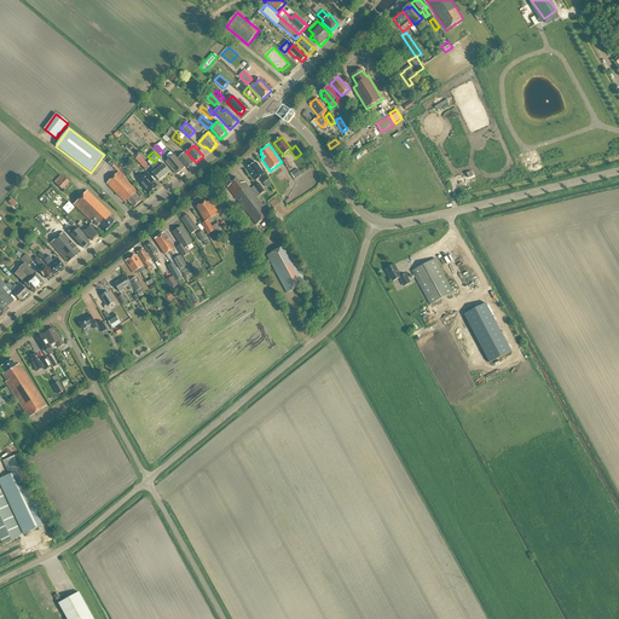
[(178,158),(187,169),(194,163),(184,154),(178,158)]
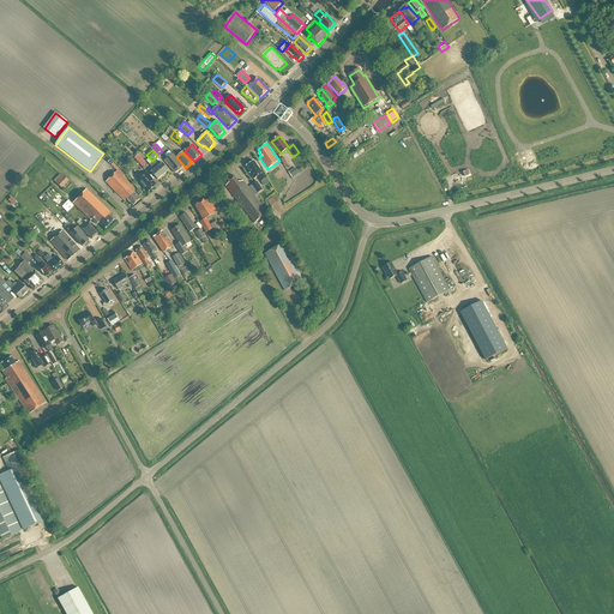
[(164,161),(175,174),(184,167),(173,155),(164,161)]
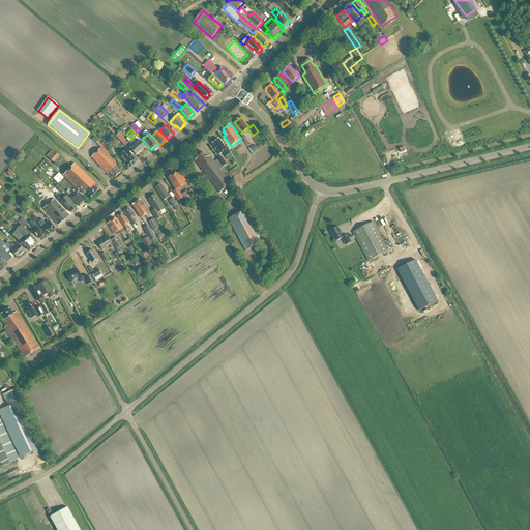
[(138,143),(134,139),(131,141),(134,143),(136,145),(141,152),(146,148),(140,141),(138,143)]
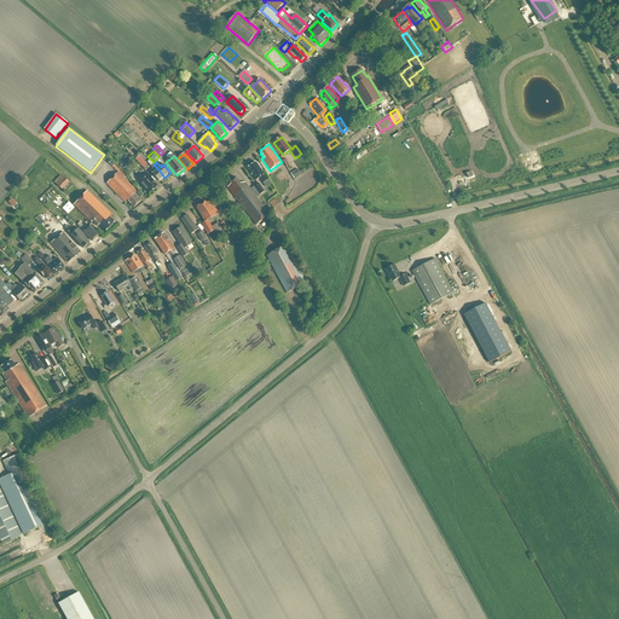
[(264,184),(268,180),(256,162),(248,168),(253,174),(252,175),(256,181),(260,178),(264,184)]
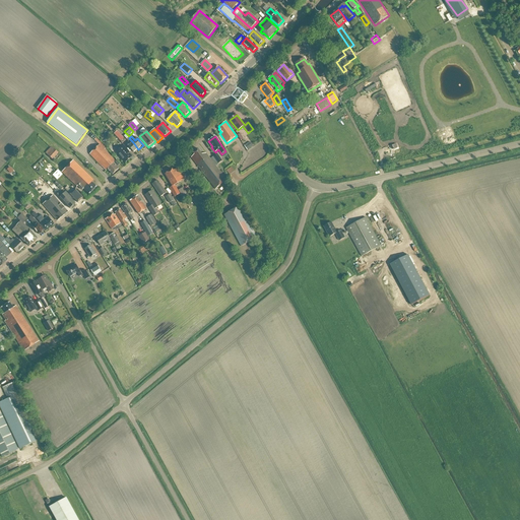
[(107,171),(107,170),(112,176),(119,169),(114,164),(115,161),(105,150),(106,148),(101,143),(96,138),(94,140),(100,145),(89,154),(102,168),(103,167),(107,171)]
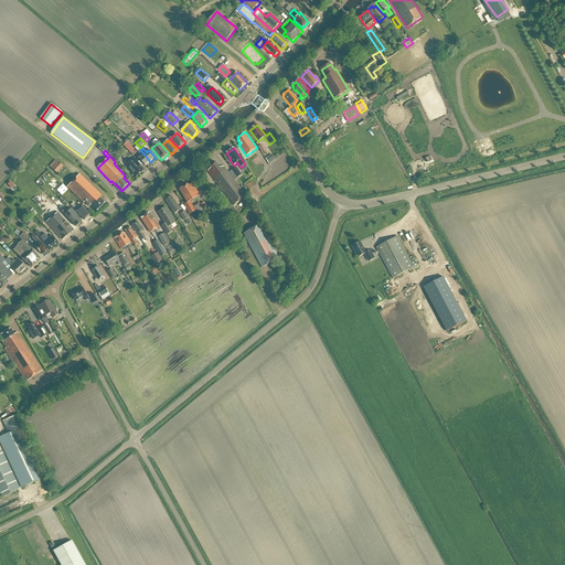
[(141,166),(127,150),(125,152),(132,160),(126,166),(136,178),(142,172),(138,168),(141,166)]
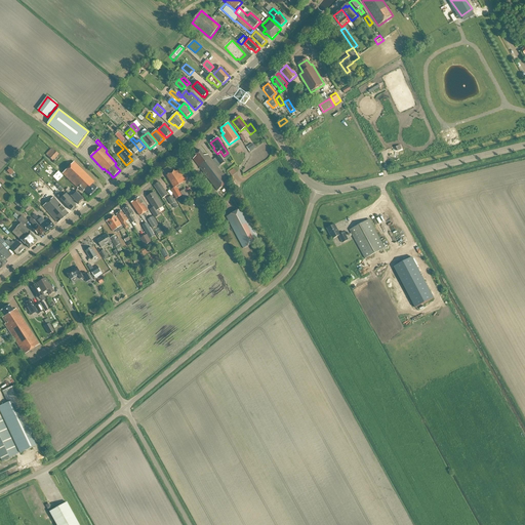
[(132,146),(130,144),(127,146),(135,154),(139,151),(134,144),(132,146)]
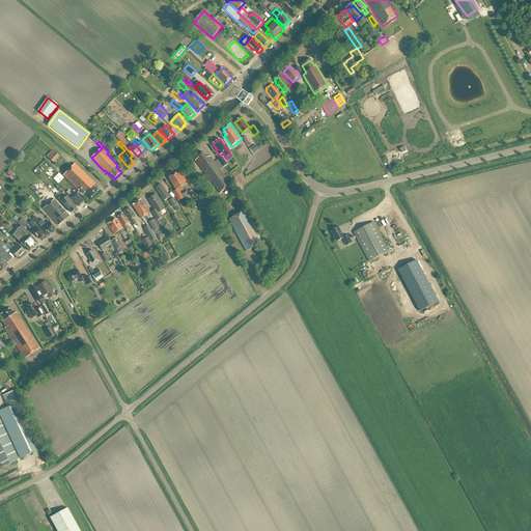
[(54,165),(60,159),(58,158),(59,157),(52,150),(46,157),(54,165)]
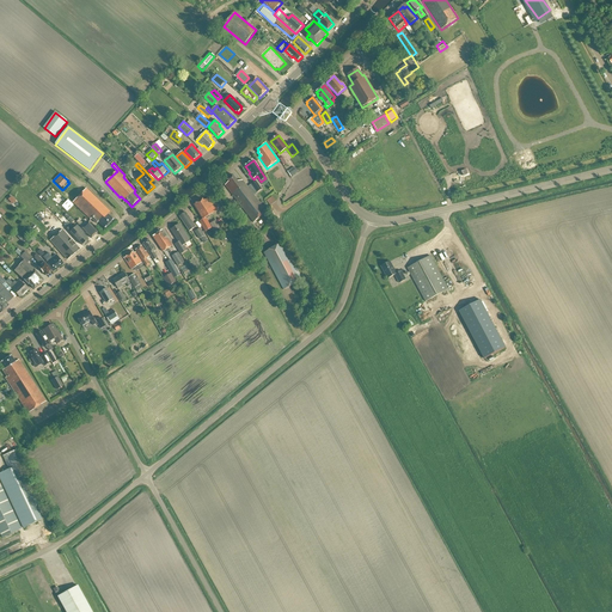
[(254,224),(267,212),(243,181),(238,182),(233,176),(228,181),(230,182),(225,185),(254,224)]
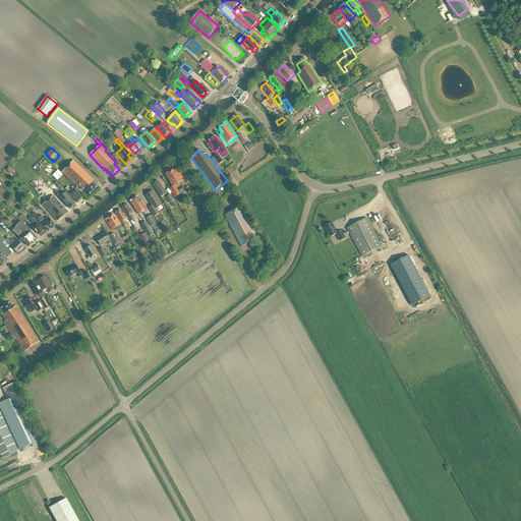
[(219,164),(223,162),(218,155),(212,159),(216,164),(218,163),(219,164)]
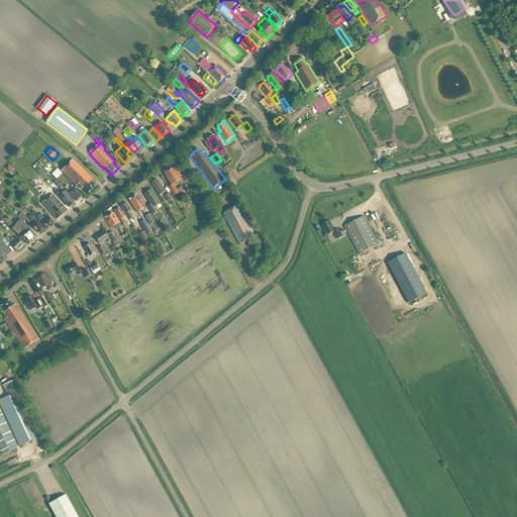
[(83,188),(88,193),(95,186),(91,182),(93,180),(73,160),(61,172),(76,186),(77,185),(82,190),(83,188)]
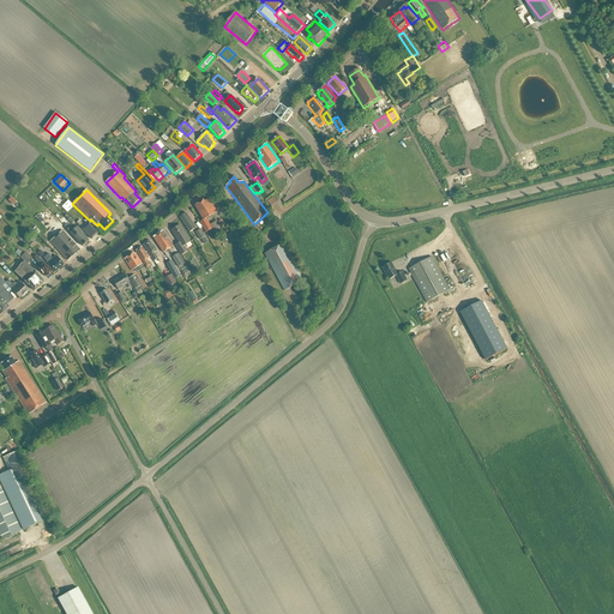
[(217,222),(210,226),(206,220),(218,212),(216,209),(210,199),(205,203),(204,200),(194,206),(204,221),(200,223),(206,233),(212,229),(214,232),(221,228),(217,222)]
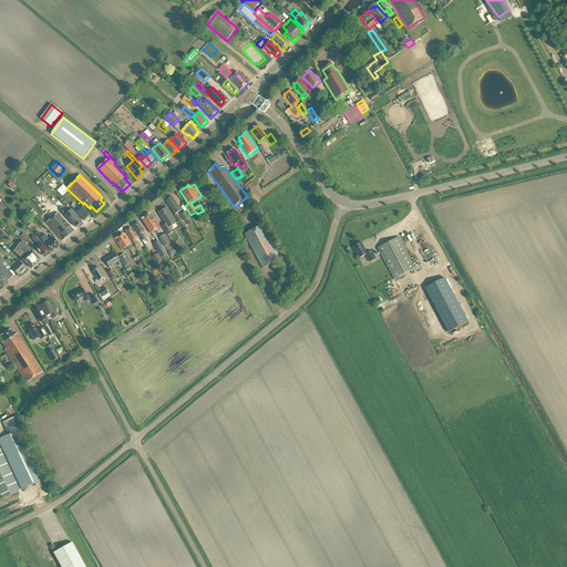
[(68,191),(62,186),(57,192),(62,196),(68,191)]
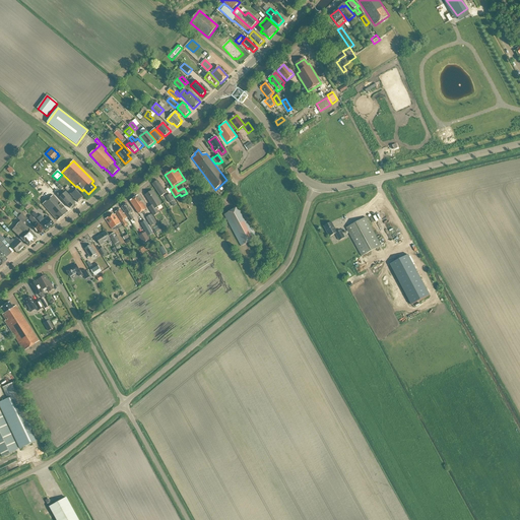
[(161,197),(167,193),(158,181),(152,185),(161,197)]
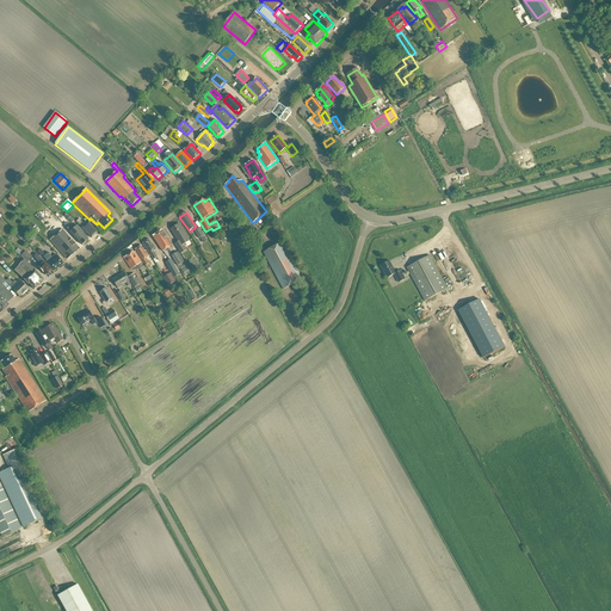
[(75,222),(81,228),(91,239),(98,233),(88,223),(86,224),(85,222),(82,223),(79,220),(75,222)]
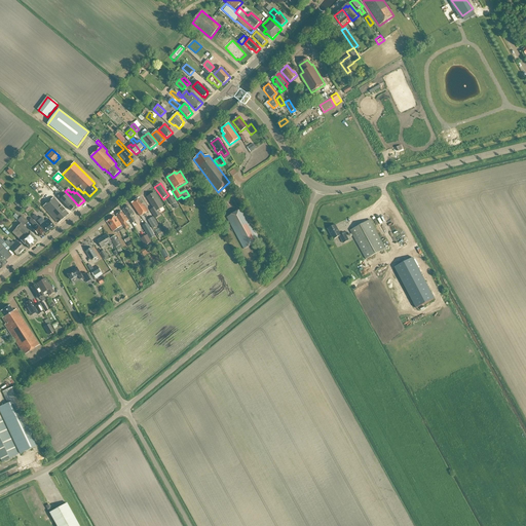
[(158,211),(163,208),(154,193),(147,197),(154,209),(151,211),(156,219),(160,216),(158,211)]
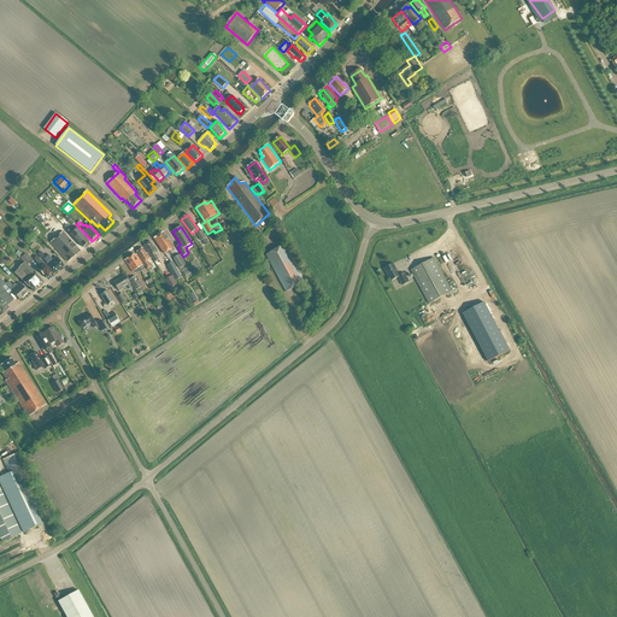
[(89,242),(84,238),(84,236),(77,228),(71,234),(69,230),(68,231),(82,248),(89,242)]
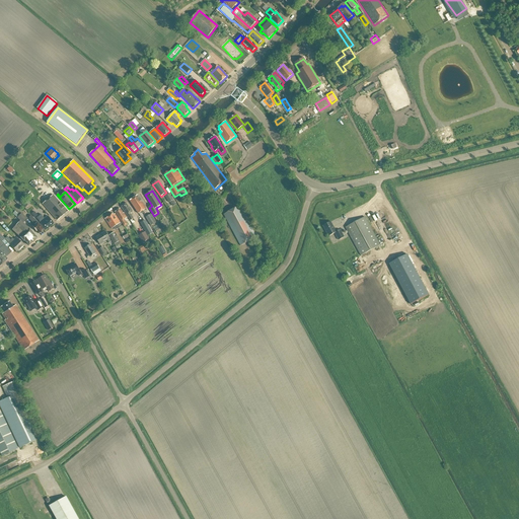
[(53,195),(43,204),(57,221),(67,212),(53,195)]
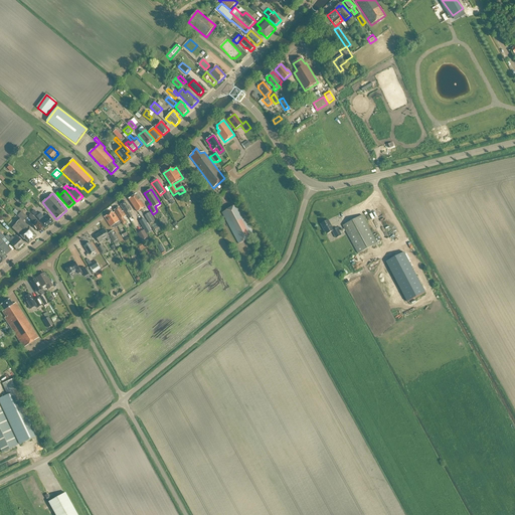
[(142,210),(145,207),(137,194),(133,197),(142,210)]
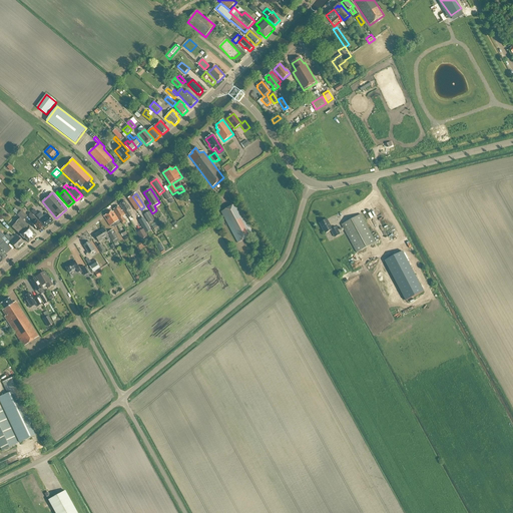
[(234,202),(238,200),(234,193),(230,196),(234,202)]
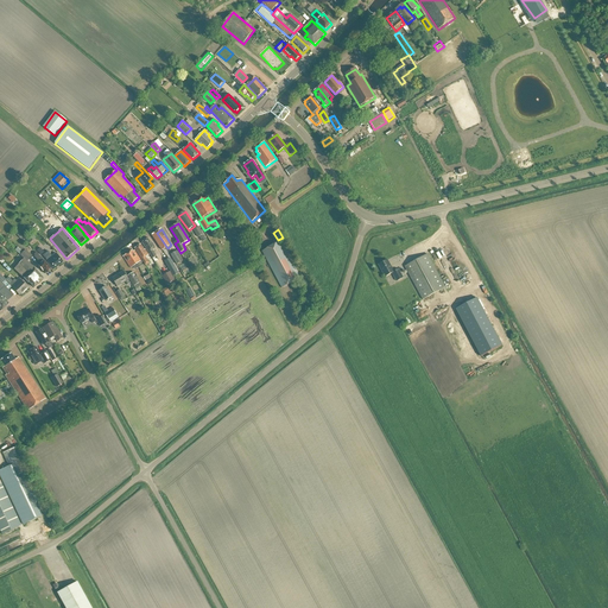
[(163,251),(168,248),(157,233),(152,235),(163,251)]
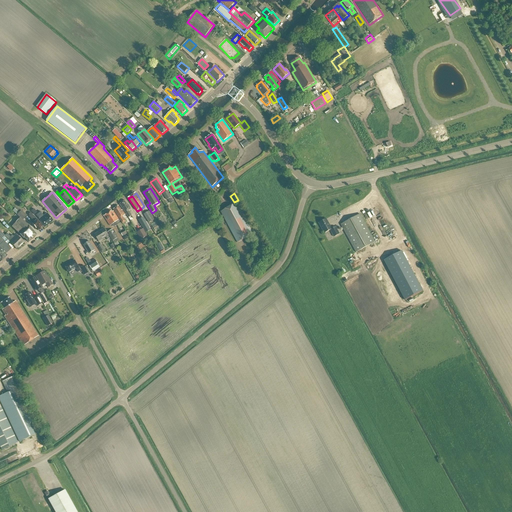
[(129,218),(132,216),(129,211),(131,209),(129,205),(128,206),(125,201),(119,204),(125,213),(129,218)]
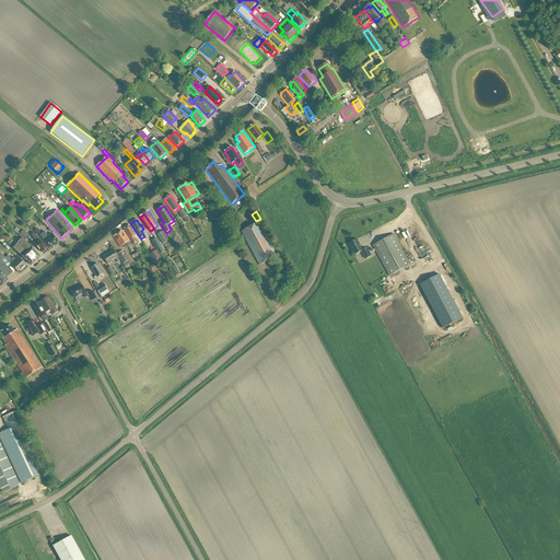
[(259,222),(241,232),(259,266),(277,256),(259,222)]
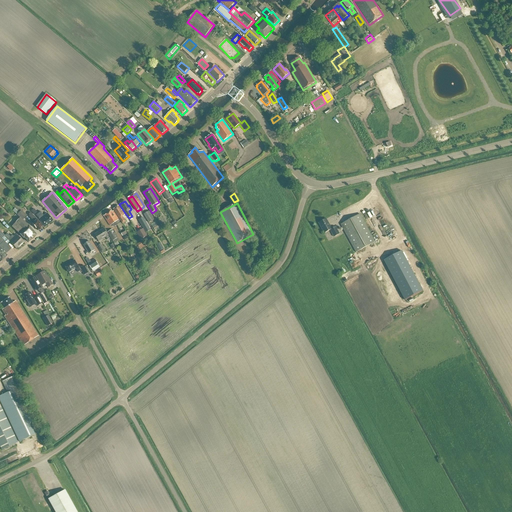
[(123,217),(125,215),(122,211),(118,206),(113,209),(120,219),(123,224),(126,222),(123,217)]
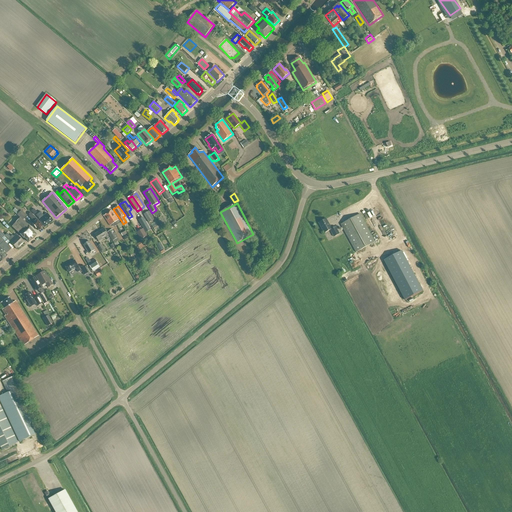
[(28,243),(31,240),(36,235),(30,228),(29,227),(22,221),(27,216),(21,211),(17,215),(20,218),(12,227),(20,235),(23,239),(24,238),(28,243)]
